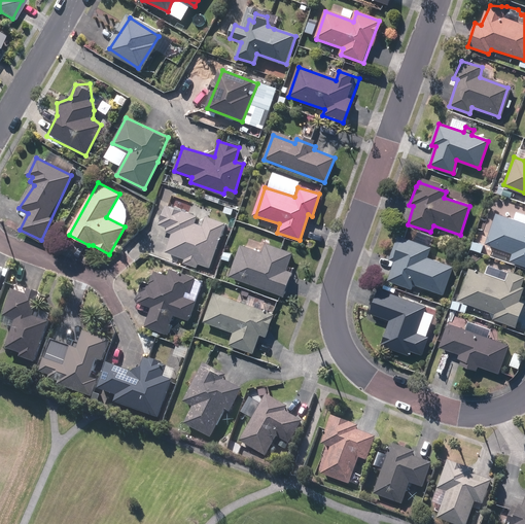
[(166,230),(172,233),(166,251),(183,257),(182,262),(196,266),(197,262),(209,265),(222,221),(207,216),(204,228),(195,225),(197,217),(172,210),(171,214),(164,211),(159,226),(166,228),(166,230)]
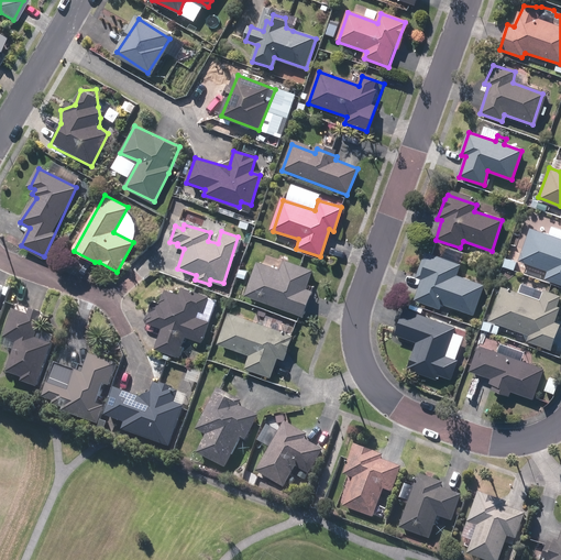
[(560,242),(529,230),(518,260),(546,271),(543,277),(560,283),(560,242)]
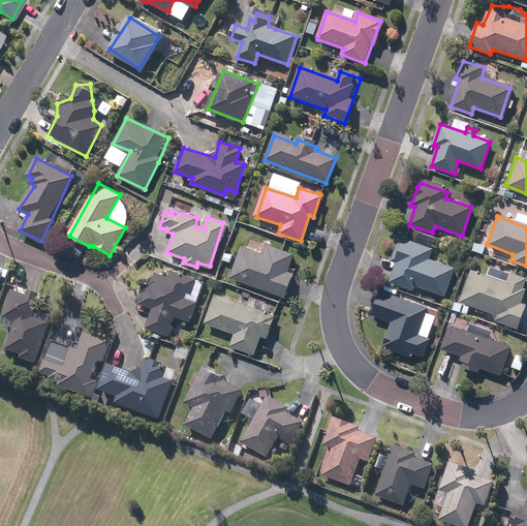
[(401,240),(399,247),(395,246),(391,260),(395,261),(390,281),(411,289),(412,285),(442,296),(455,266),(428,256),(430,249),(401,240)]
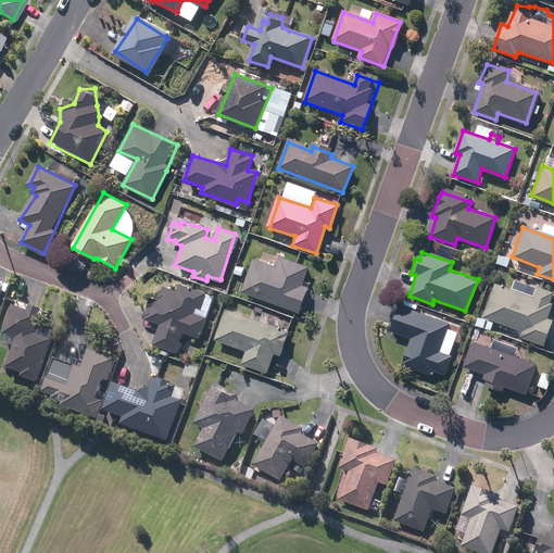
[(278,269),(253,261),(242,291),(299,311),(313,271),(281,260),(278,269)]
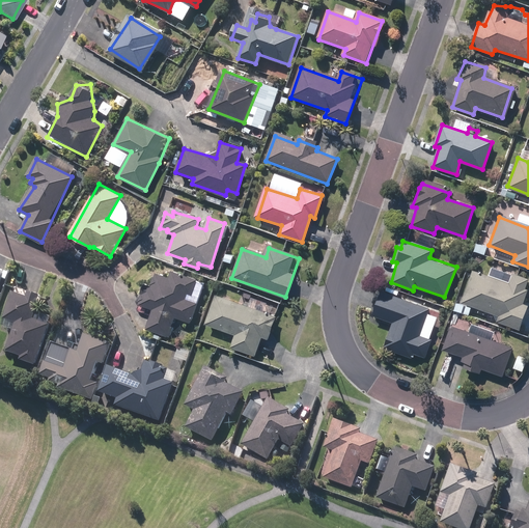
[(523,290),(473,273),(463,303),(496,314),(497,322),(518,330),(524,313),(519,307),(523,290)]
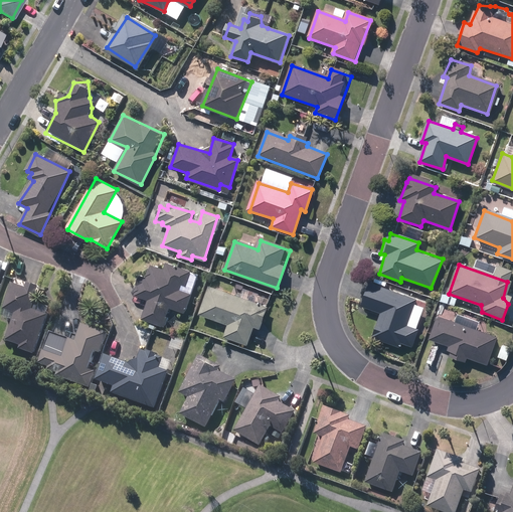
[(147,281),(140,279),(135,295),(148,299),(142,318),(161,325),(168,306),(181,310),(185,292),(177,290),(181,277),(173,275),(175,270),(165,267),(164,272),(151,268),(147,281)]
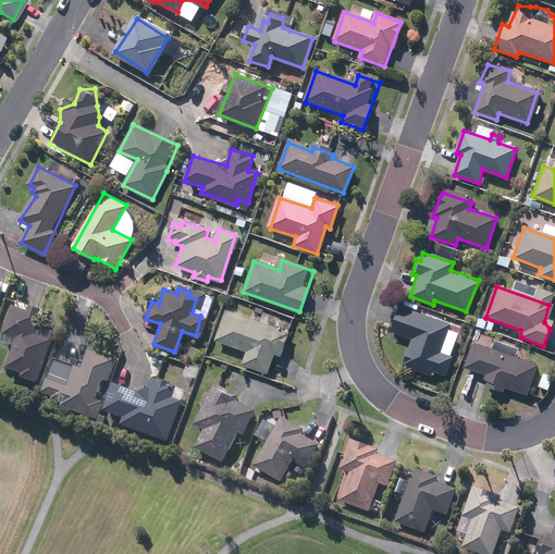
[(448,323),(398,307),(391,330),(411,336),(402,366),(433,376),(434,371),(444,376),(451,356),(440,353),(448,323)]
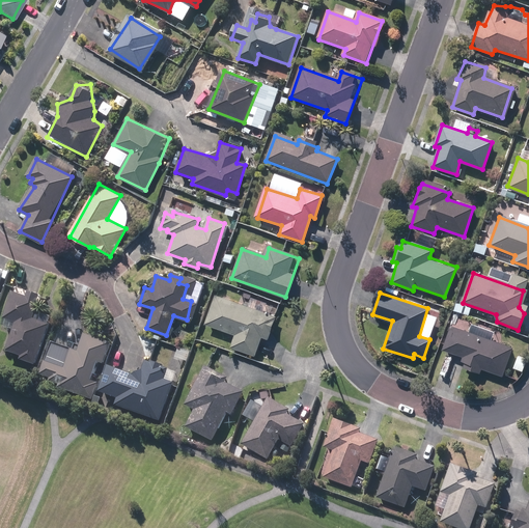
[(37,301),(14,296),(5,321),(17,323),(5,353),(21,357),(20,360),(33,365),(34,362),(46,323),(33,321),(37,301)]
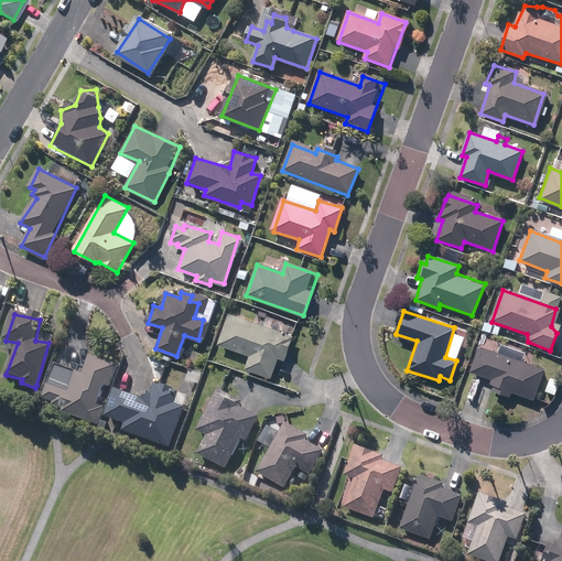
[(291,337),(230,316),(220,344),(249,354),(244,370),(269,379),(274,363),(281,365),(291,337)]
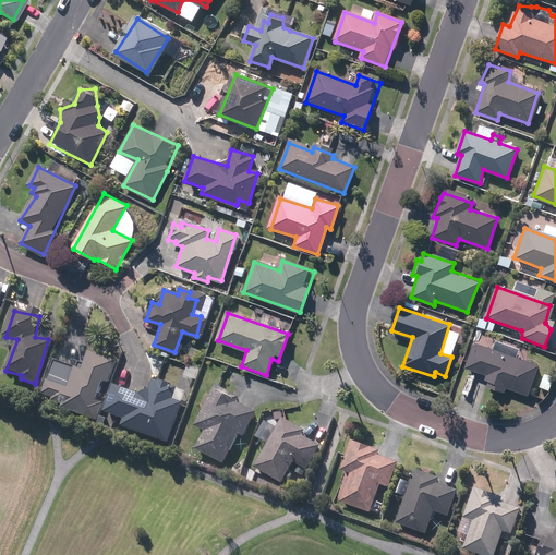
[(535,363),(476,342),(468,369),(482,373),(484,387),(502,391),(505,386),(524,395),(535,363)]
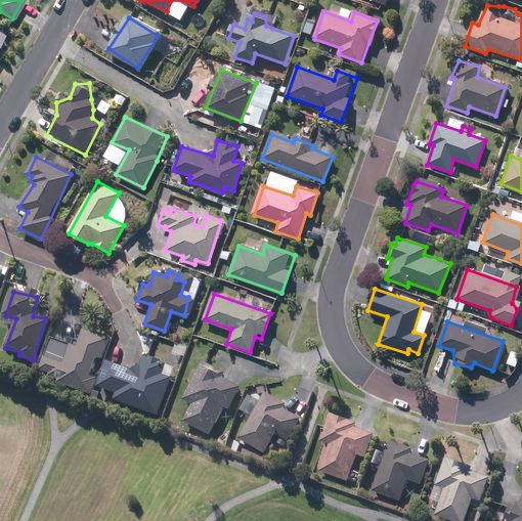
[(57,384),(90,393),(94,379),(86,377),(89,366),(96,357),(102,357),(106,337),(82,335),(81,342),(72,343),(51,340),(42,371),(49,373),(48,377),(58,380),(57,384)]
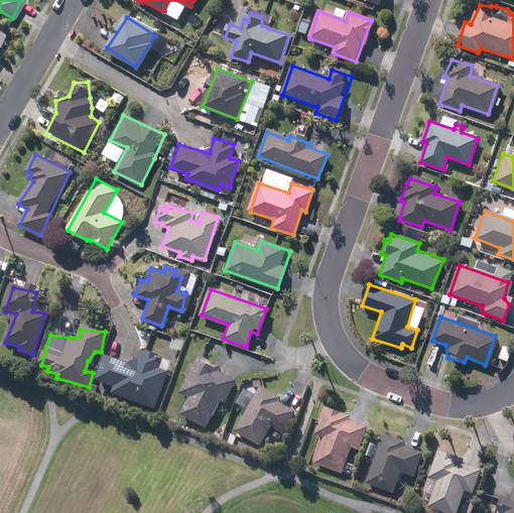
[(137,339),(115,331),(98,379),(114,385),(111,393),(153,407),(167,368),(141,359),(137,371),(127,367),(137,339)]
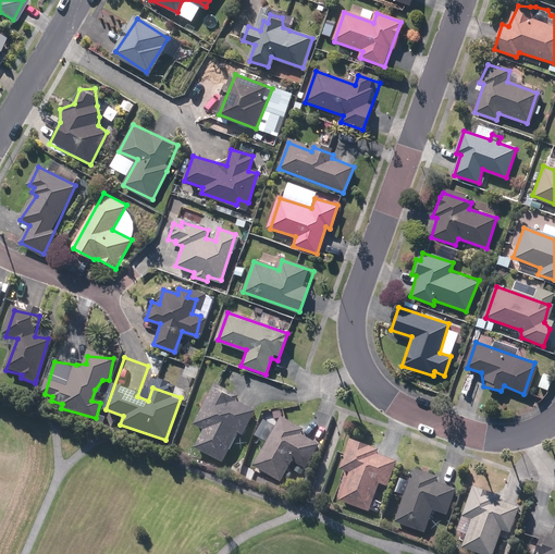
[(248,411),(210,393),(194,426),(204,429),(196,450),(225,463),(237,435),(241,435),(247,423),(248,411)]
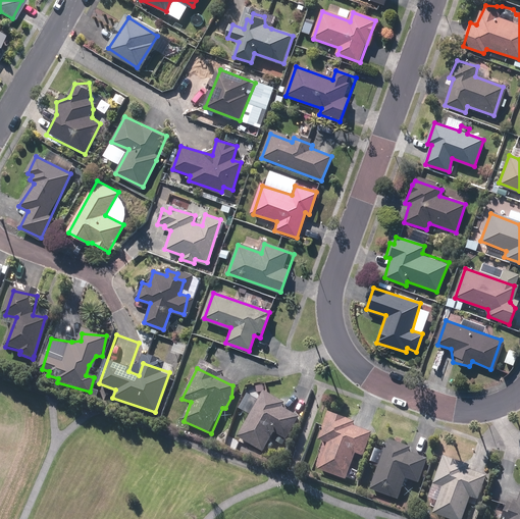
[(282,405),(262,395),(238,436),(262,450),(272,430),(284,436),(297,415),(284,409),(282,405)]
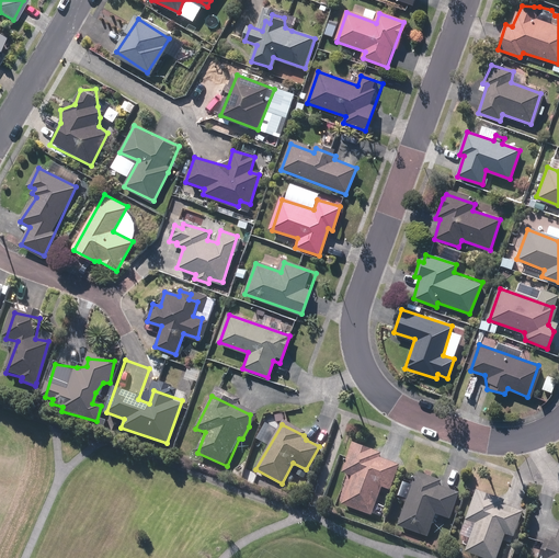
[(379,453),(353,445),(342,471),(353,477),(342,502),(371,514),(378,487),(390,491),(401,463),(380,459),(379,453)]
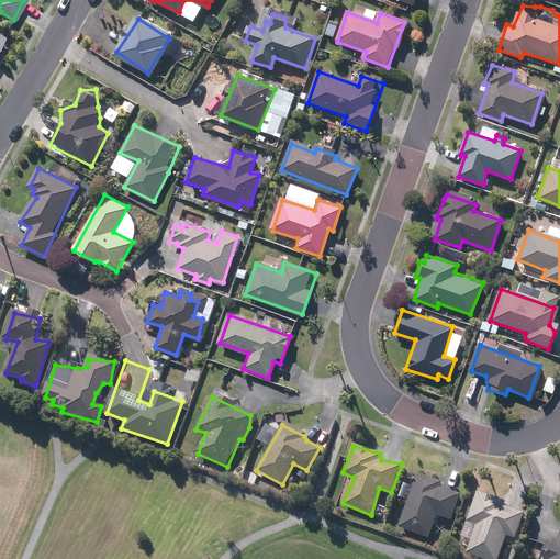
[(441,484),(416,476),(400,527),(427,536),(434,515),(448,520),(457,494),(443,490),(441,484)]
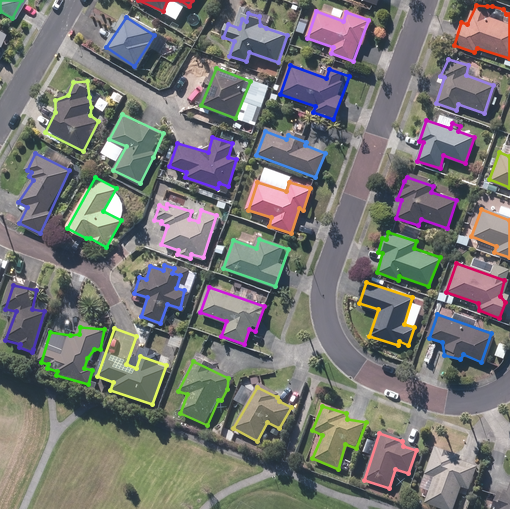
[(474,466),(436,452),(430,470),(438,473),(428,501),(449,508),(452,508),(460,486),(466,488),(474,466)]
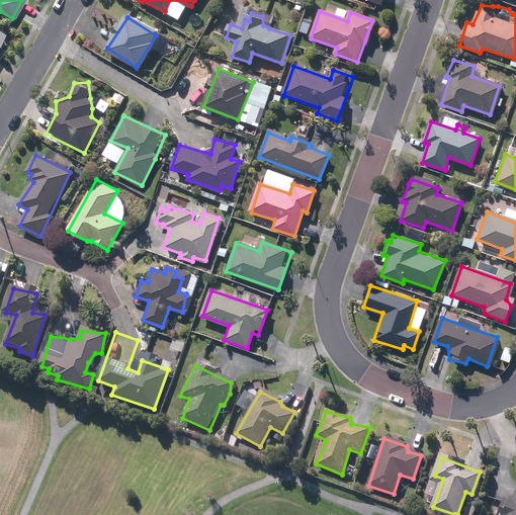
[(515,514),(515,487),(511,500),(505,498),(497,514),(515,514)]
